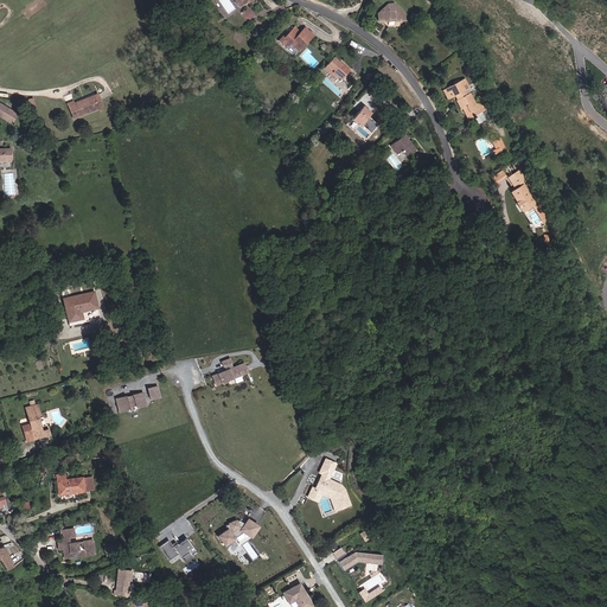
[(398,10),(389,11),(389,12),(385,12),(382,18),(382,24),(407,24),(407,18),(398,10)]
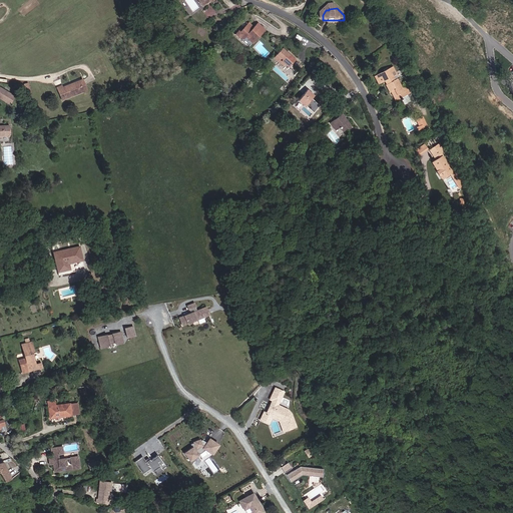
[(254,33),(249,29),(241,37),(239,36),(236,39),(240,42),(241,41),(244,44),(243,45),(249,51),(266,33),(259,28),(255,31),(254,33)]
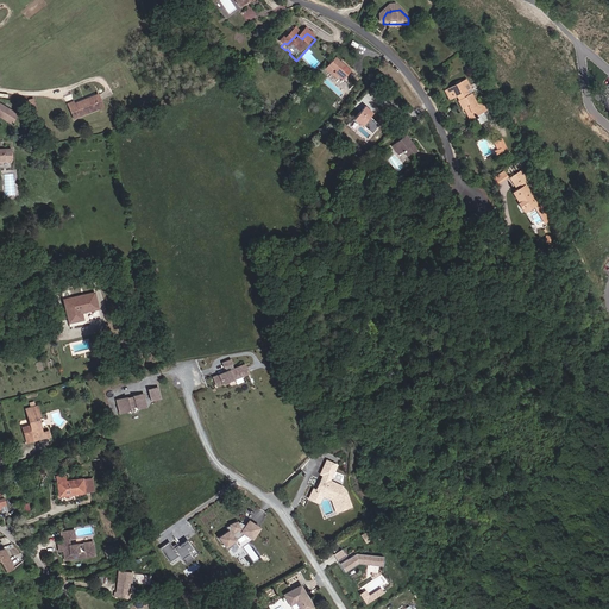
[(322,76),(330,83),(333,79),(338,82),(340,79),(344,82),(351,74),(337,61),(322,76)]
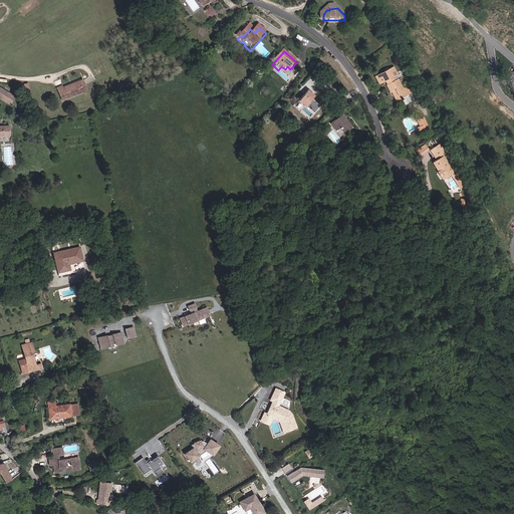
[(377,77),(378,81),(384,83),(387,82),(389,86),(388,87),(391,93),(393,93),(398,102),(409,96),(405,89),(404,90),(399,80),(395,82),(393,78),(395,77),(394,74),(397,73),(394,68),(377,77)]
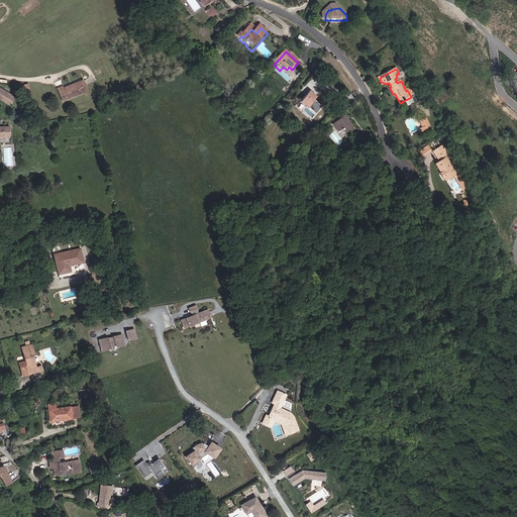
[(79,80),(83,91),(87,89),(83,79),(79,80)]
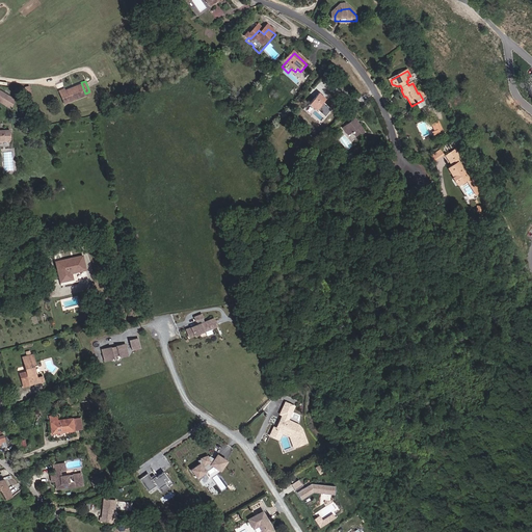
[(85,94),(81,82),(64,89),(63,87),(58,89),(63,103),(85,94)]
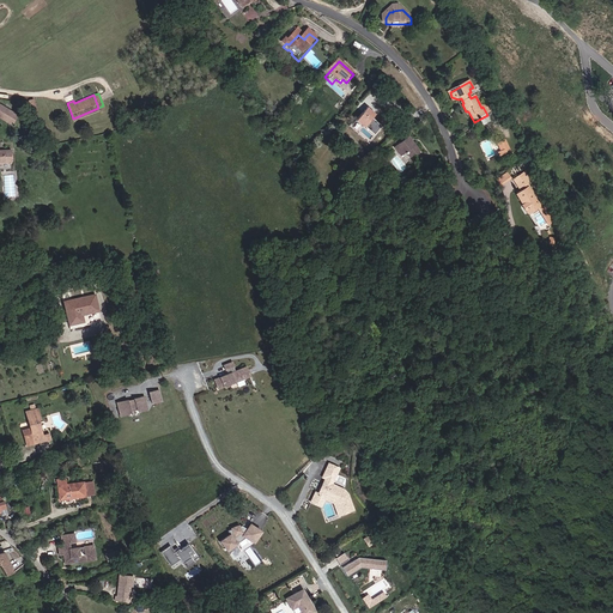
[(0,105),(0,117),(11,125),(16,115),(0,105)]
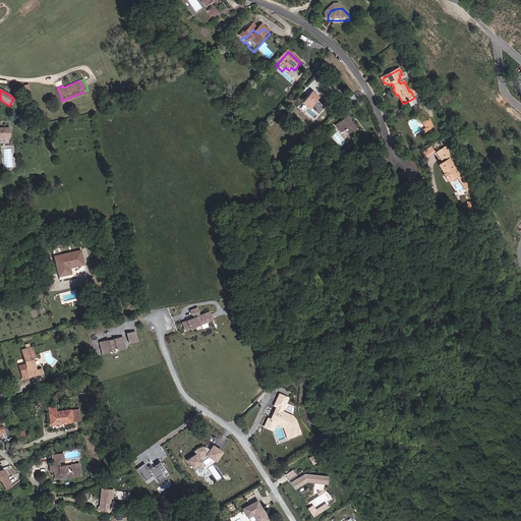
[(323,109),(315,103),(319,99),(312,93),(302,104),(305,107),(306,106),(309,109),(310,108),(317,114),(323,109)]
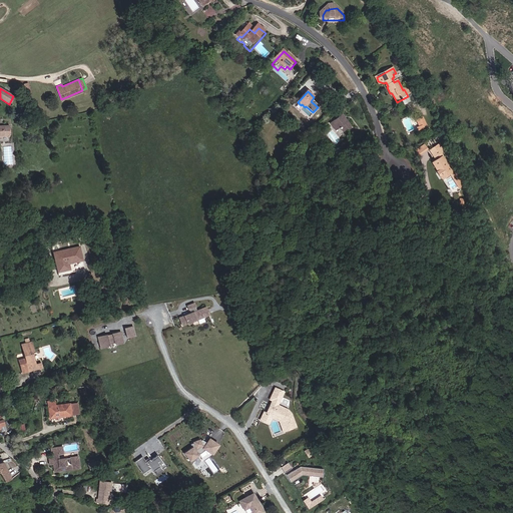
[(426,128),(422,118),(416,121),(419,128),(417,129),(419,132),(426,128)]
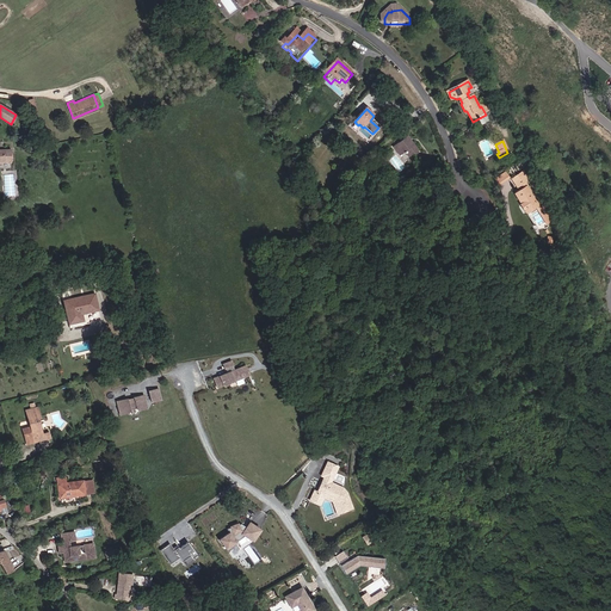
[(397,150),(403,159),(409,155),(413,161),(421,155),(414,144),(411,147),(408,143),(397,150)]
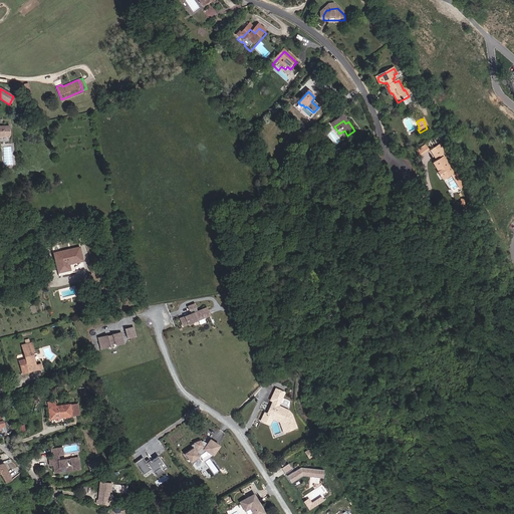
[(420,155),(429,149),(425,143),(416,150),(420,155)]
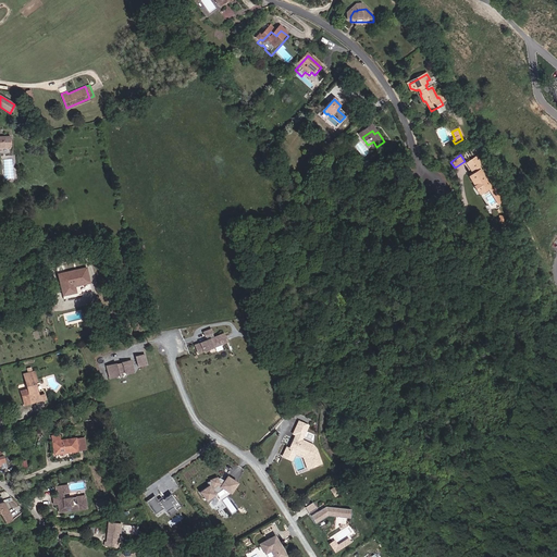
[(472,172),(475,170),(479,168),(482,166),(477,158),(467,163),(472,172)]
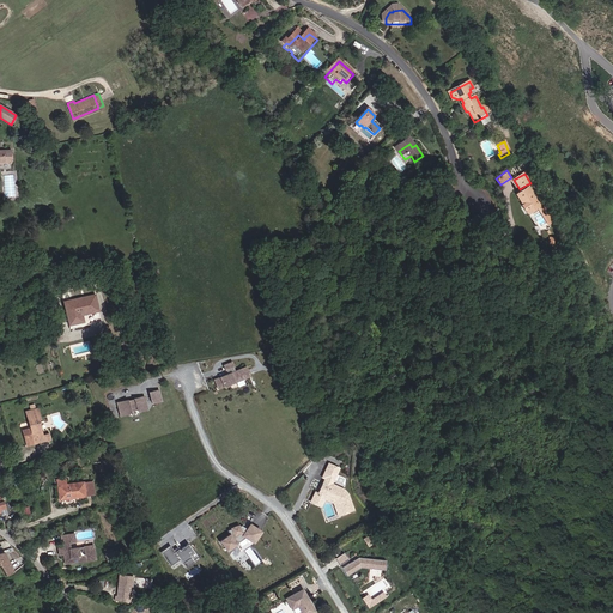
[(541,208),(539,204),(529,188),(525,190),(519,195),(525,206),(527,211),(530,208),(533,213),(541,208)]
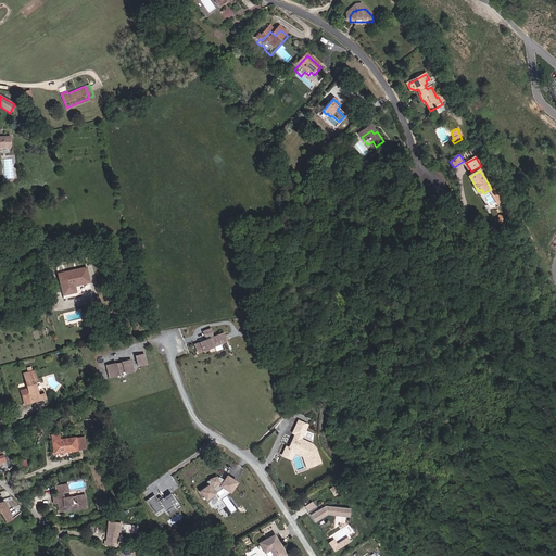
[(478,196),(483,193),(481,189),(478,191),(476,187),(474,188),(478,196)]
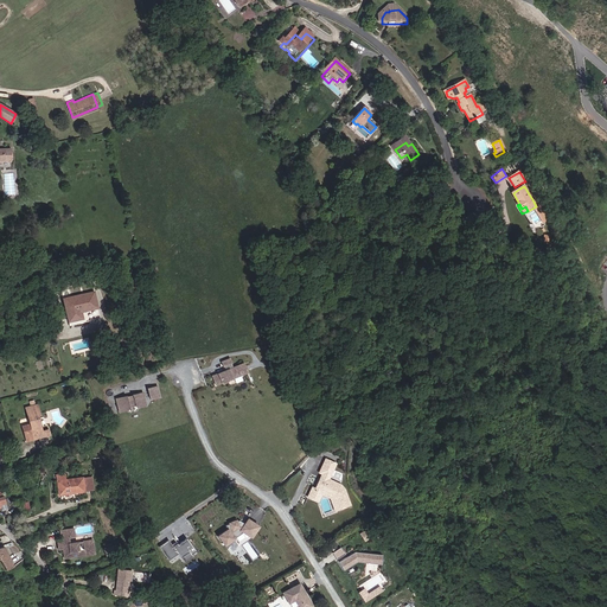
[(543,211),(538,213),(544,224),(549,222),(543,211)]
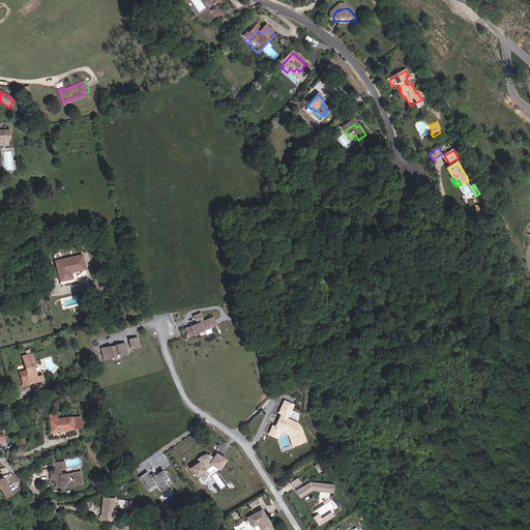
[(60,259),(59,253),(52,255),(58,281),(75,277),(74,274),(85,272),(81,254),(60,259)]
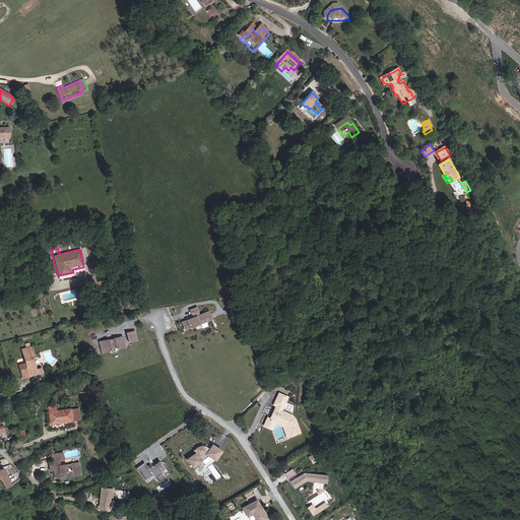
[(194,326),(211,321),(209,314),(196,317),(196,318),(195,319),(194,318),(181,322),(183,330),(189,328),(190,329),(194,328),(194,326)]
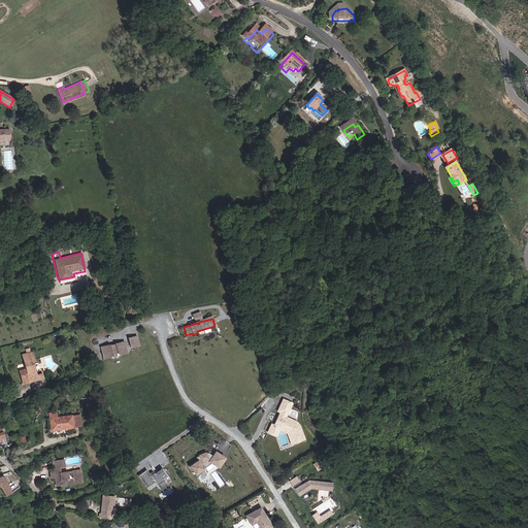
[(137,347),(134,337),(126,338),(128,349),(137,347)]
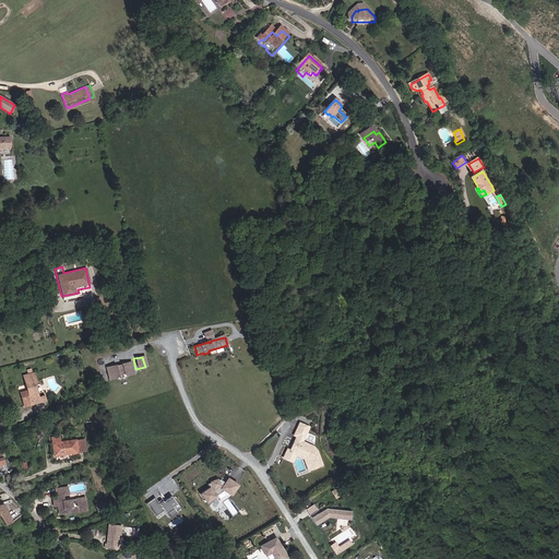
[(132,375),(129,363),(120,365),(114,367),(114,366),(105,368),(107,380),(115,378),(116,376),(122,375),(125,376),(132,375)]
